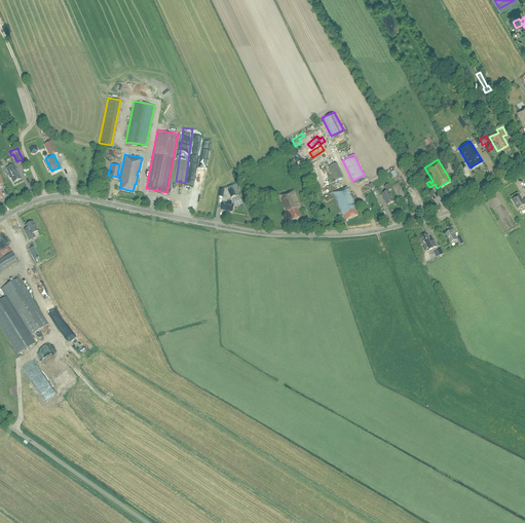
[(328,163),(334,179),(342,175),(336,160),(328,163)]
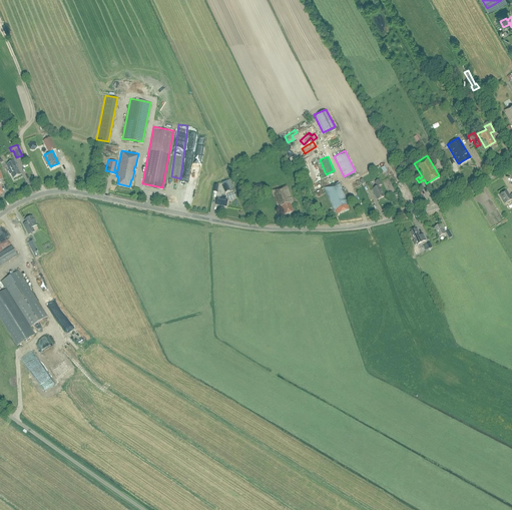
[(12,176),(20,172),(13,158),(5,162),(8,168),(7,169),(9,173),(10,172),(12,176)]
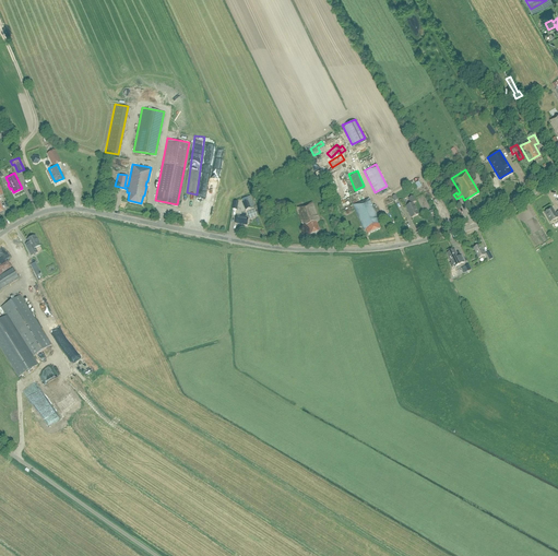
[(250,206),(249,205),(253,204),(249,193),(245,196),(247,199),(241,201),(245,208),(250,206)]
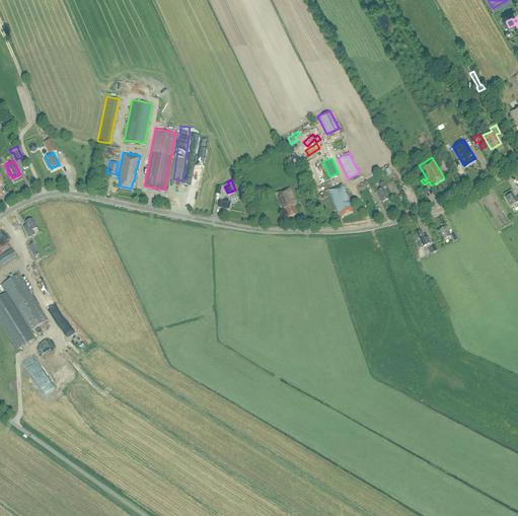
[(375,190),(380,200),(387,197),(382,187),(385,185),(382,179),(378,181),(381,187),(375,190)]
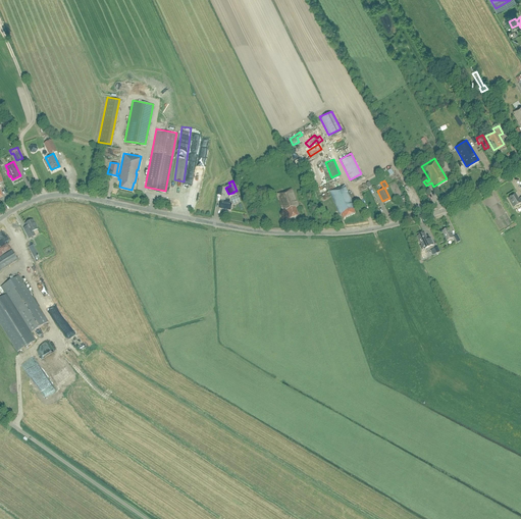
[(343,183),(333,187),(328,189),(339,213),(341,212),(342,216),(354,211),(352,207),(354,207),(343,183)]
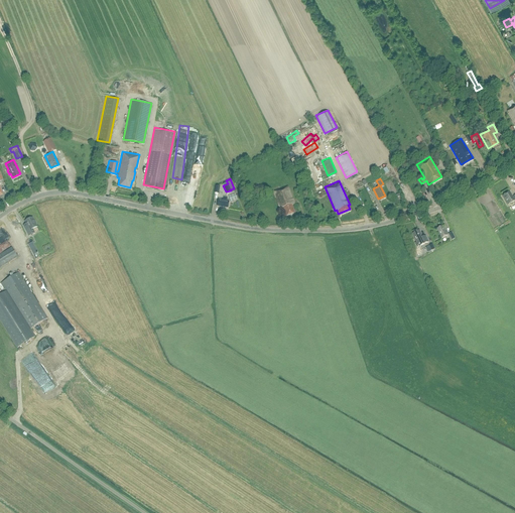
[(284,215),(294,211),(291,204),(293,202),(286,184),(272,189),(278,208),(281,207),(284,215)]
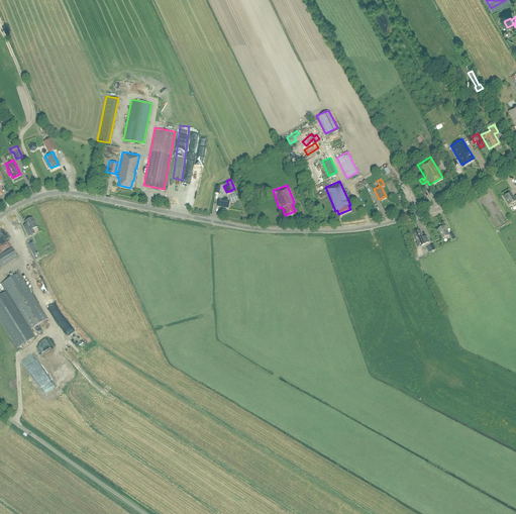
[(509,190),(503,194),(508,203),(514,199),(514,198),(515,197),(515,192),(514,194),(512,195),(509,190)]
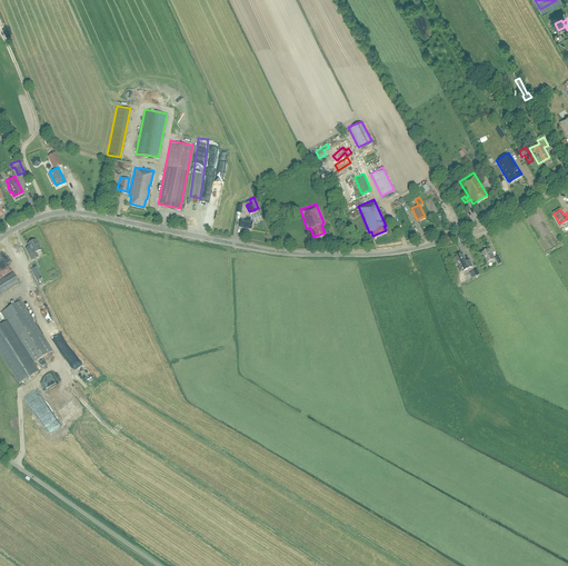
[(258,211),(250,214),(252,220),(260,217),(258,211)]
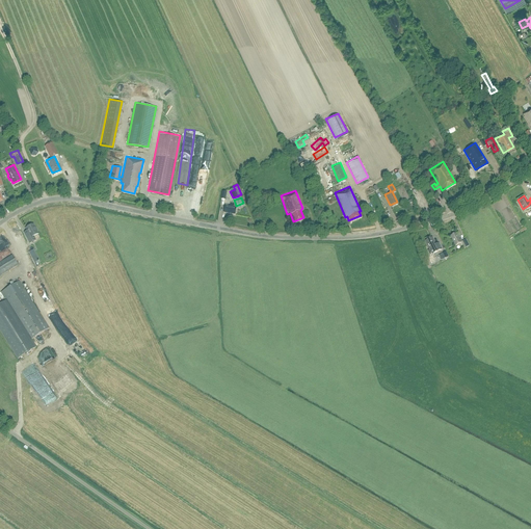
[(224,203),(222,210),(234,213),(235,205),(233,205),(233,202),(230,201),(229,204),(224,203)]
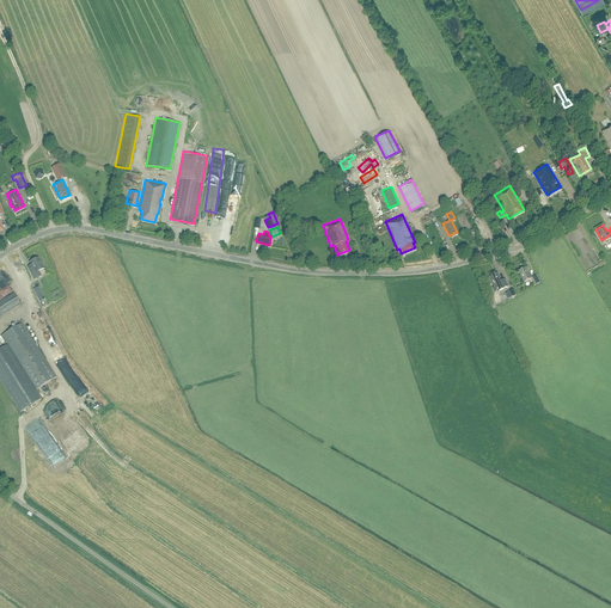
[(29,259),(34,269),(30,271),(34,277),(40,274),(38,270),(38,269),(43,266),(41,263),(42,262),(40,259),(38,259),(37,256),(29,259)]
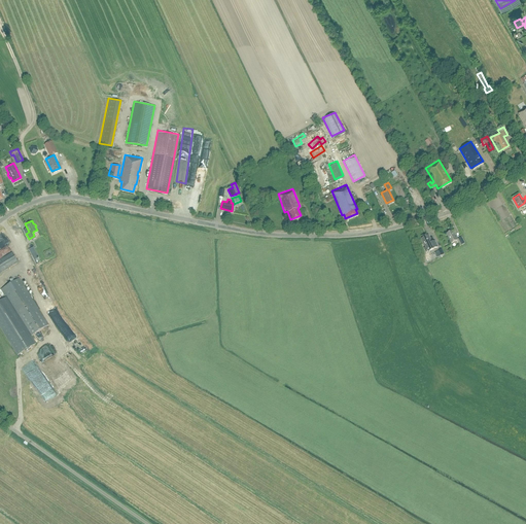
[(445,232),(450,241),(456,238),(455,235),(454,235),(450,229),(445,232)]
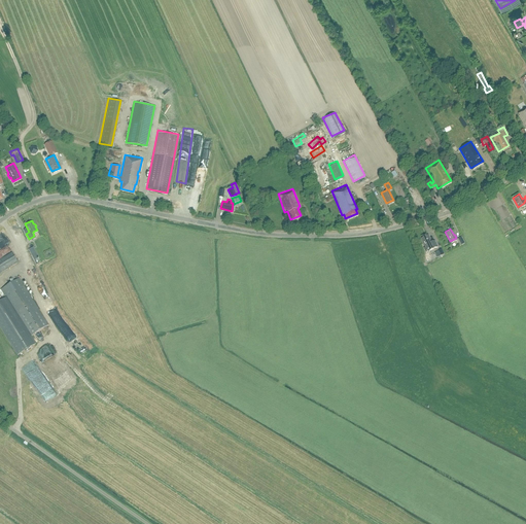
[(420,237),(425,246),(430,244),(432,247),(436,245),(433,239),(430,240),(427,233),(420,237)]
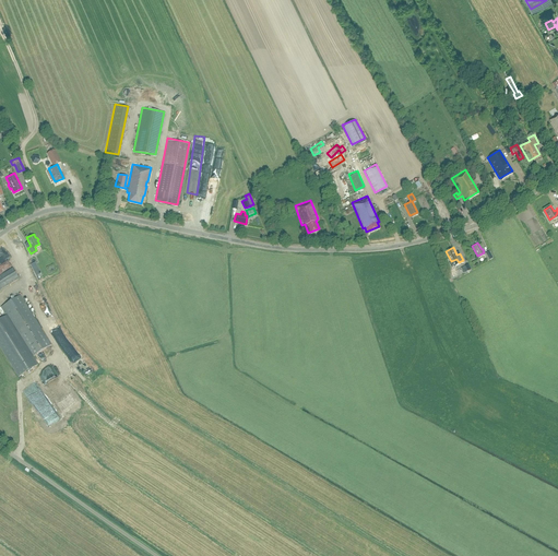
[(30,288),(36,287),(31,257),(24,258),(30,288)]
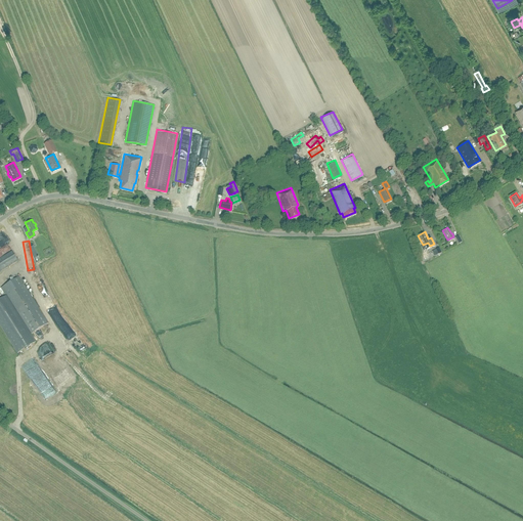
[(6,242),(0,245),(0,251),(2,254),(10,248),(6,242)]
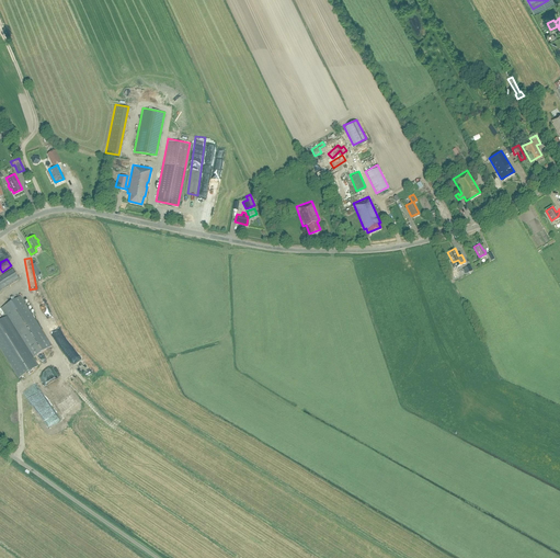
[(12,266),(0,273),(0,287),(18,277),(12,266)]
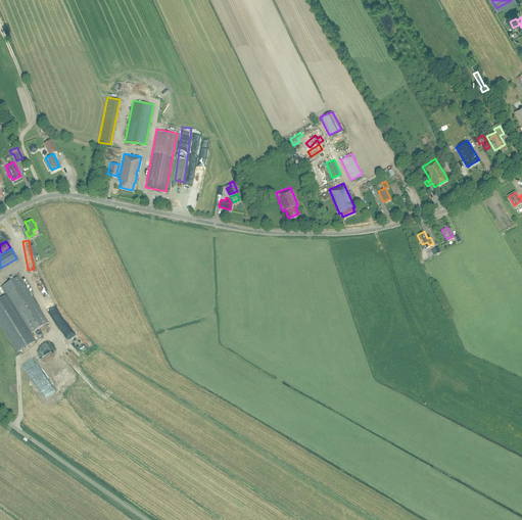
[(0,285),(5,292),(0,294),(0,325),(16,350),(35,339),(30,331),(47,321),(17,274),(0,285)]
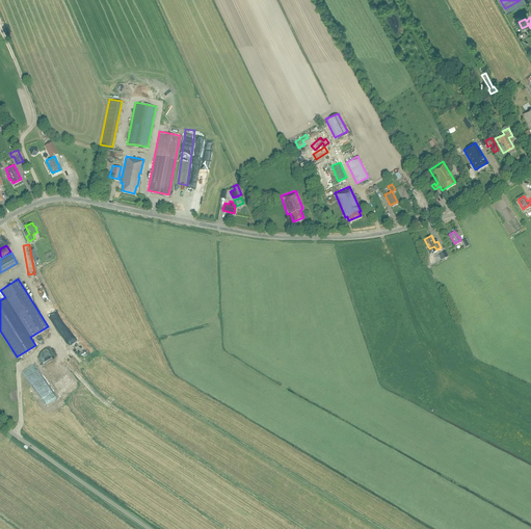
[(76,337),(62,319),(55,324),(69,342),(76,337)]
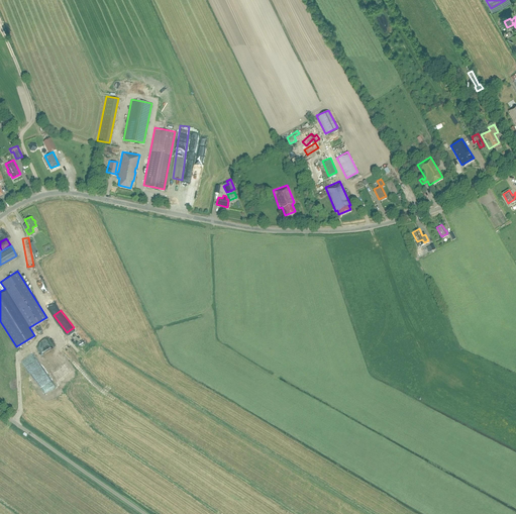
[(41,326),(44,329),(52,322),(48,319),(41,326)]
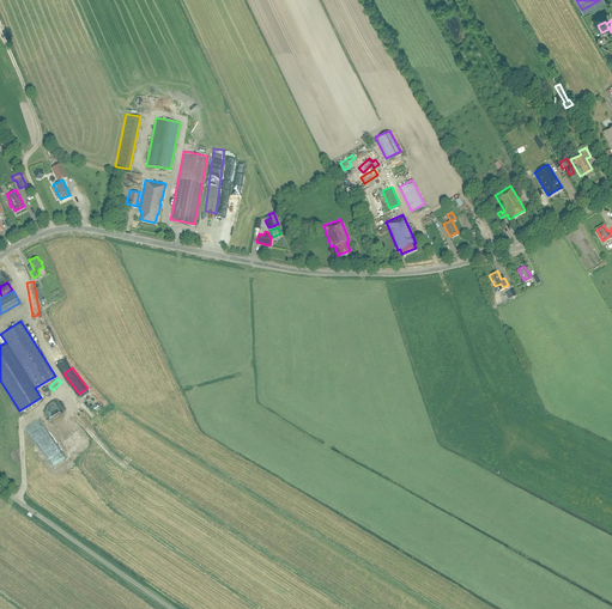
[(68,412),(77,407),(65,387),(60,390),(61,393),(58,394),(68,412)]
